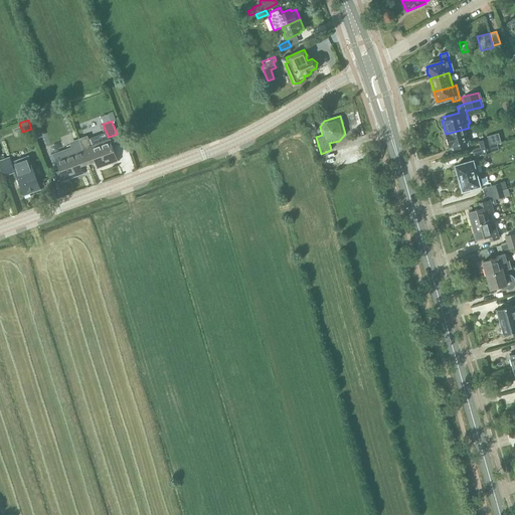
[(470,132),(469,128),(446,134),(450,146),(451,146),(452,150),(468,145),(467,141),(470,141),(467,132),(470,132)]
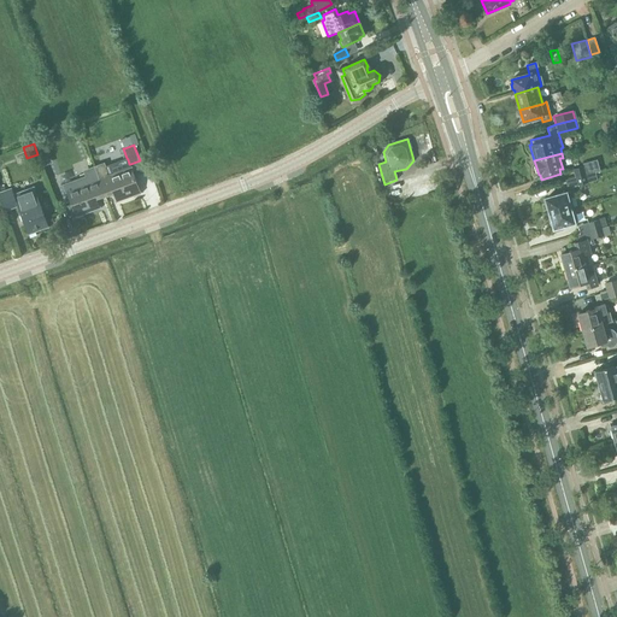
[(94,166),(94,169),(98,178),(104,195),(112,193),(117,204),(140,194),(130,168),(110,175),(109,174),(106,168),(106,165),(105,164),(105,163),(104,163),(94,166)]
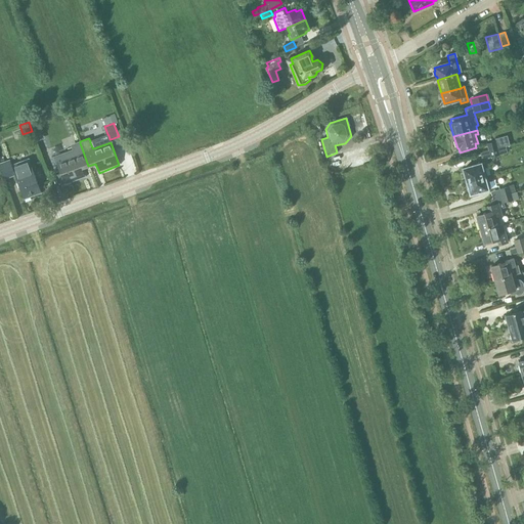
[(482,147),(487,145),(488,150),(497,148),(495,141),(486,143),(486,142),(482,143),(482,147)]
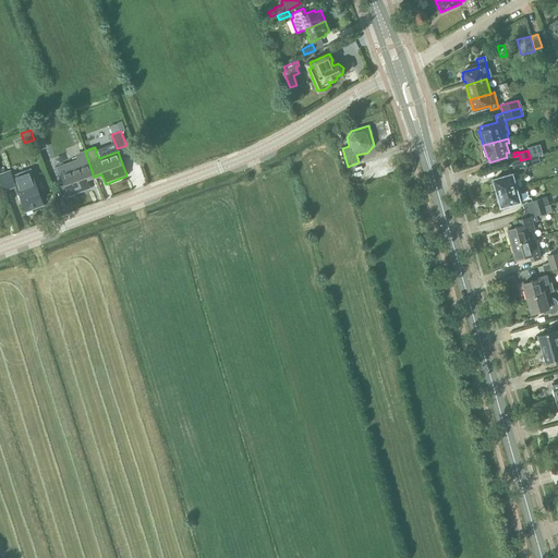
[(80,160),(58,168),(59,172),(69,197),(91,190),(86,180),(94,177),(88,161),(85,153),(77,155),(80,160)]
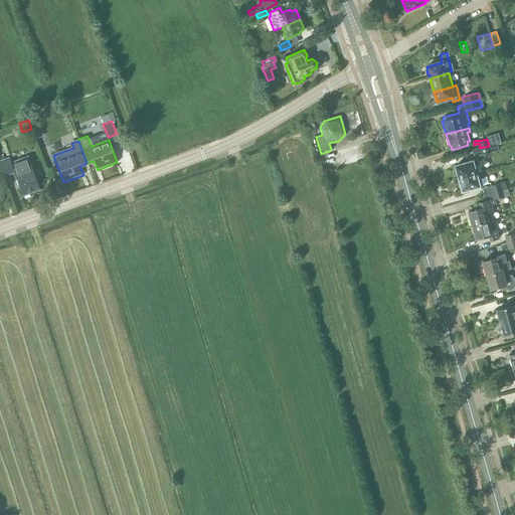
[(480,148),(472,150),(474,157),(499,151),(497,144),(497,143),(489,146),(480,148)]
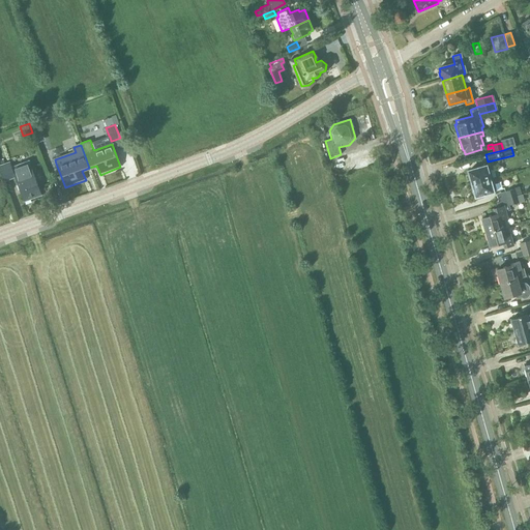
[(28,160),(11,167),(12,167),(13,172),(16,177),(15,177),(24,201),(40,194),(28,160)]
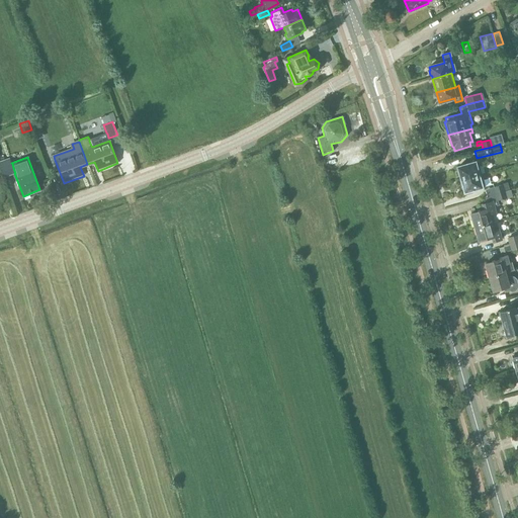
[(0,161),(0,166),(0,168),(6,165),(12,163),(11,163),(10,158),(5,159),(0,161)]
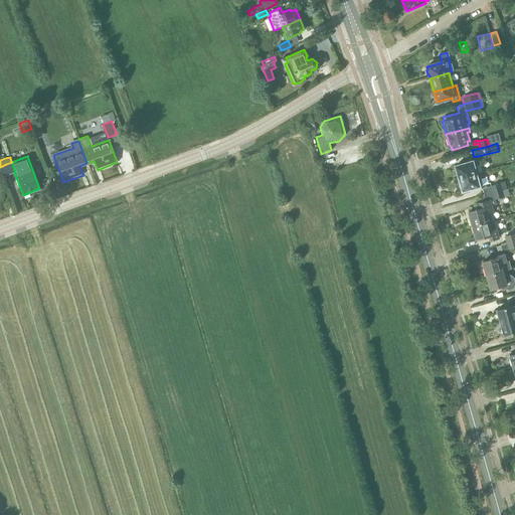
[(458,179),(475,174),(478,173),(475,160),(455,166),(458,179)]
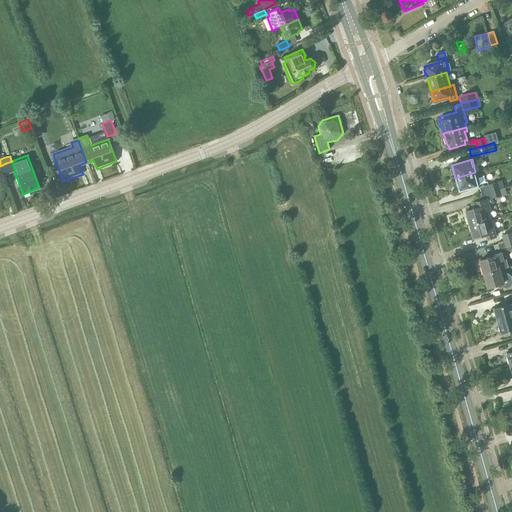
[(474,177),(472,173),(455,178),(459,190),(479,184),(476,176),(474,177)]
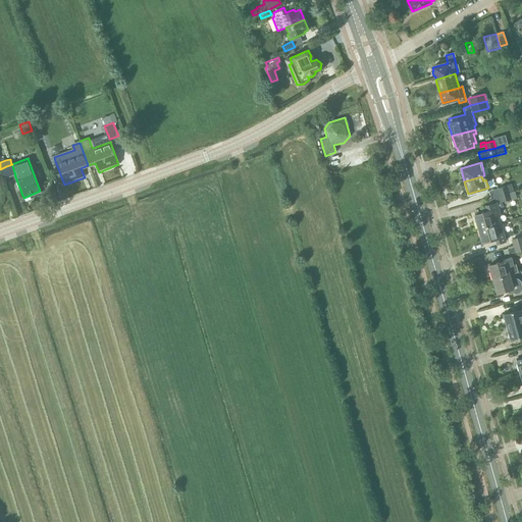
[(506,186),(498,189),(500,196),(509,193),(513,192),(513,190),(511,184),(506,186)]
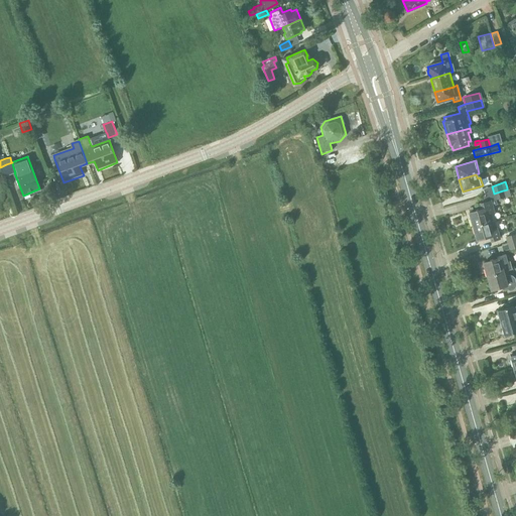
[(503,190),(494,194),(496,200),(505,198),(504,195),(503,190)]
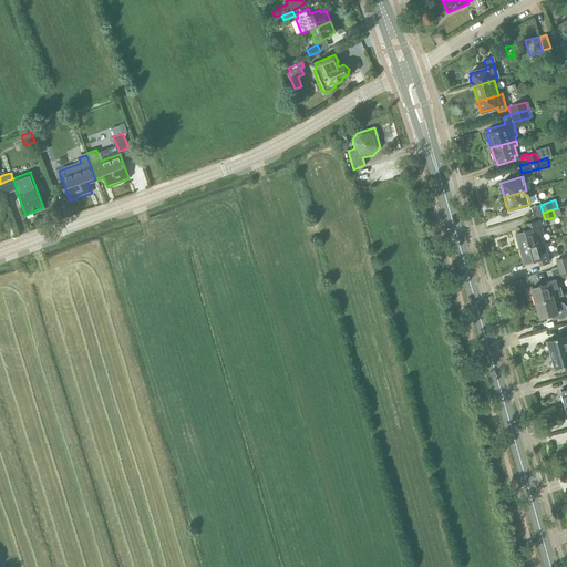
[(528,229),(514,234),(516,240),(517,239),(521,247),(518,248),(518,249),(535,244),(543,241),(544,241),(542,234),(544,233),(542,226),(546,225),(545,219),(540,220),(539,219),(533,222),(527,224),(528,229)]
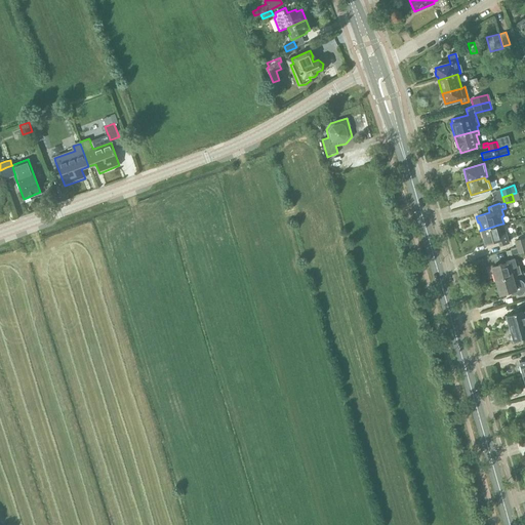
[(495,226),(480,231),(480,232),(482,231),(484,238),(482,239),(484,245),(497,241),(498,245),(507,243),(509,243),(502,224),(495,226)]
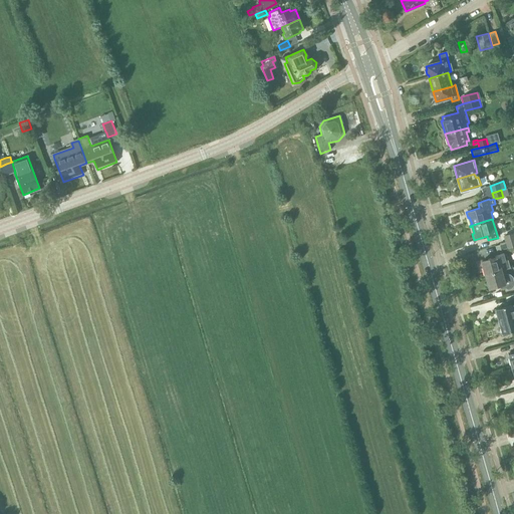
[(513,239),(513,232),(503,236),(505,242),(513,239)]
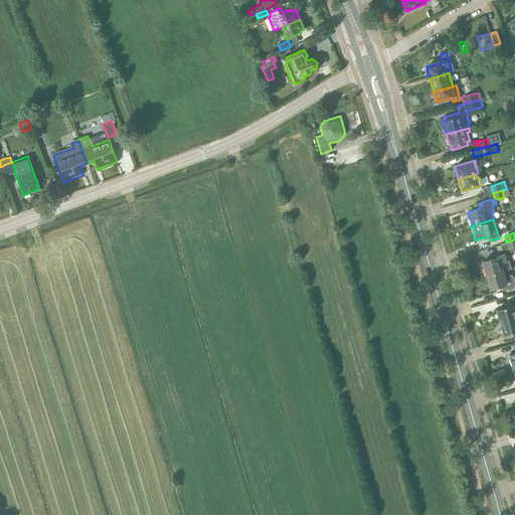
[(514,239),(506,242),(508,249),(514,246),(514,239)]
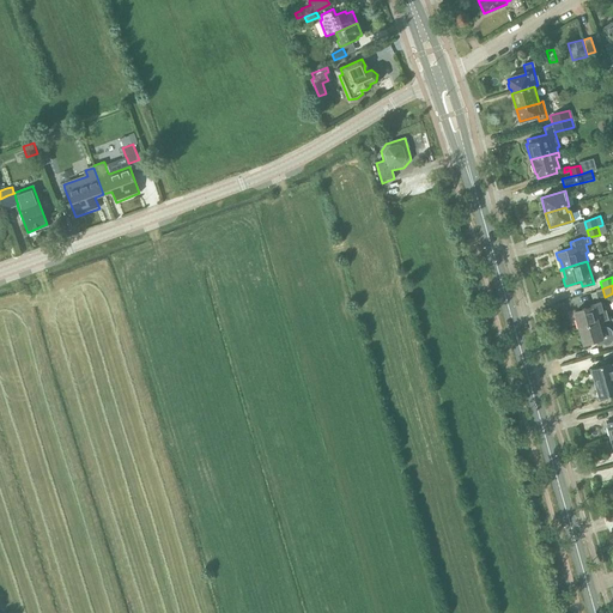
[(601,302),(598,303),(590,305),(592,307),(574,313),(578,329),(608,320),(604,304),(601,304),(601,302)]
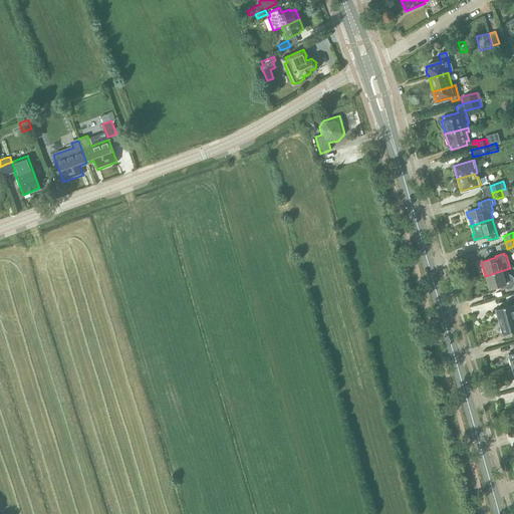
[(510,268),(485,276),(488,289),(499,286),(500,290),(505,288),(507,290),(510,289),(512,286),(513,283),(512,277),(509,275),(506,274),(505,274),(504,270),(510,269),(510,268)]
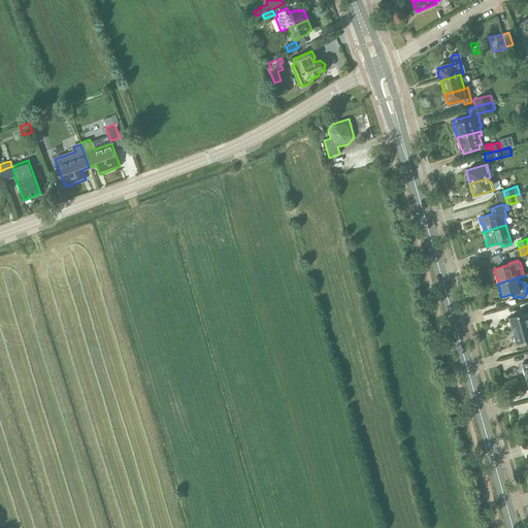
[(520,315),(508,319),(512,331),(527,326),(527,307),(521,310),(522,312),(520,315)]
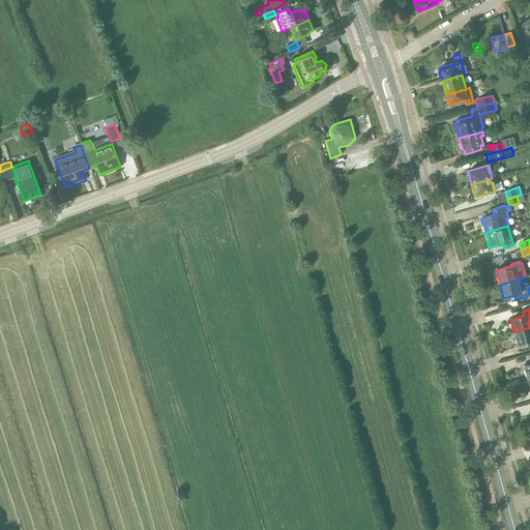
[(529,327),(513,332),(518,345),(529,341),(529,327)]
